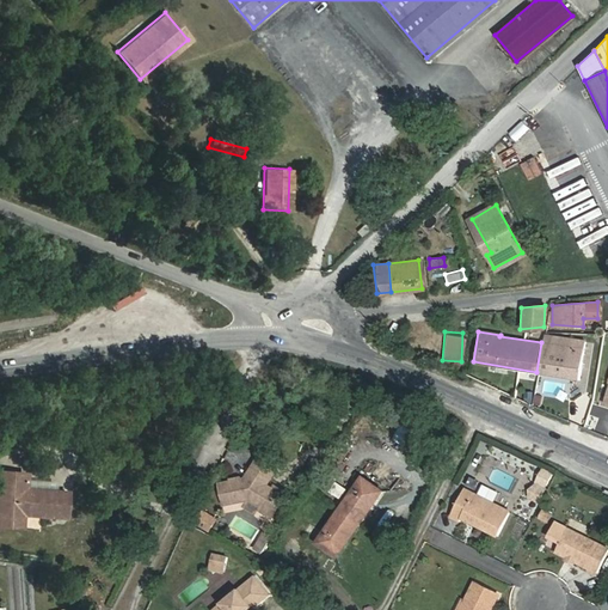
[(541,342),(582,349),(583,340),(542,334),(541,342)]
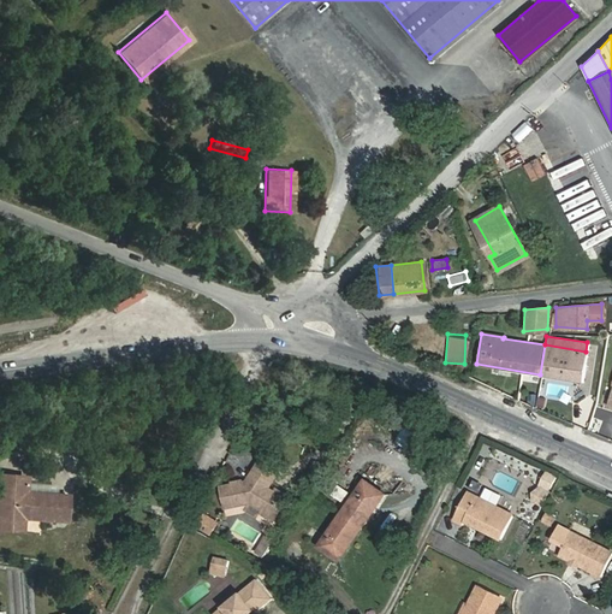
[(545,344),(540,375),(581,381),(586,352),(545,344)]
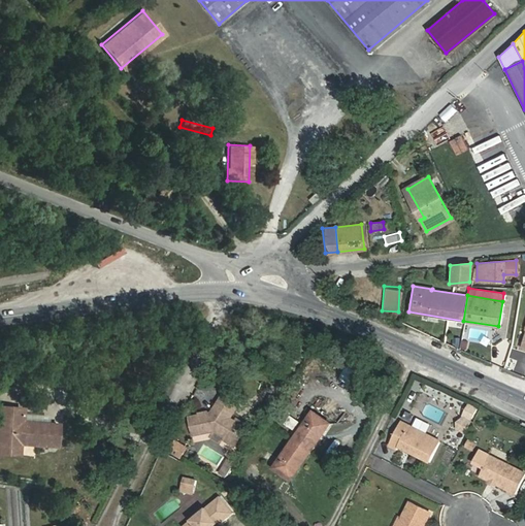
[(199,414),(189,416),(192,433),(214,430),(225,437),(223,439),(232,447),(247,428),(236,421),(235,423),(229,419),(238,405),(224,395),(211,412),(206,413),(206,411),(198,413),(199,414)]
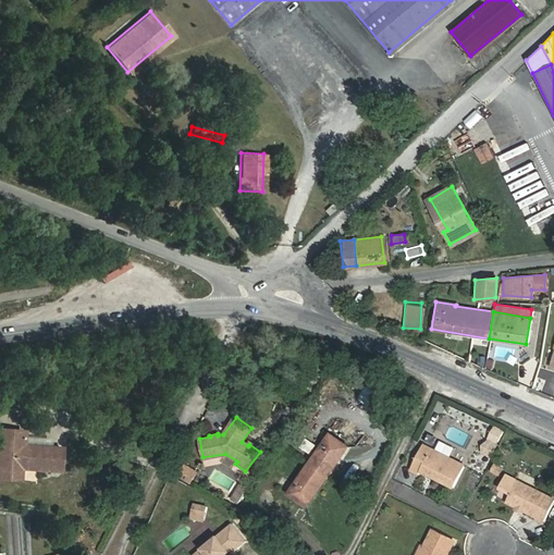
[(19,445),(20,430),(0,428),(0,463),(7,464),(5,478),(16,479),(17,466),(56,468),(57,447),(19,445)]
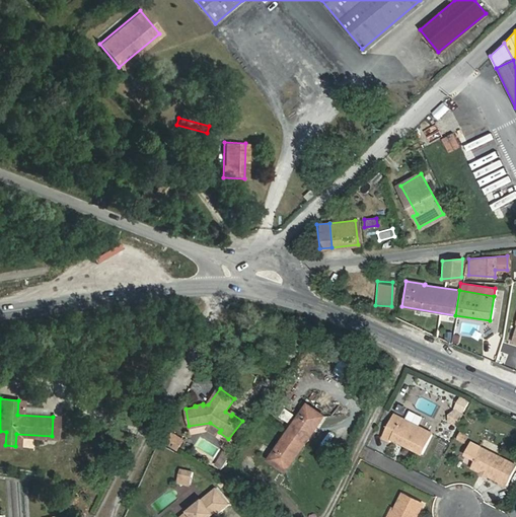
[(305,403),(286,431),(303,443),(322,416),(305,403)]
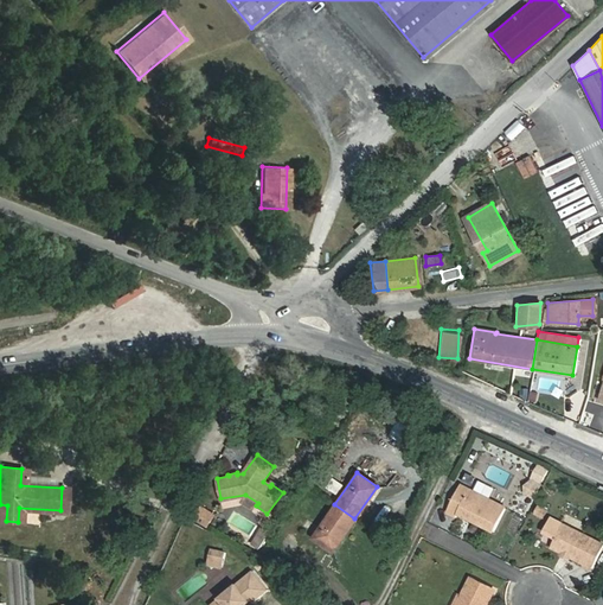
[(531,496),(537,484),(528,479),(521,491),(531,496)]
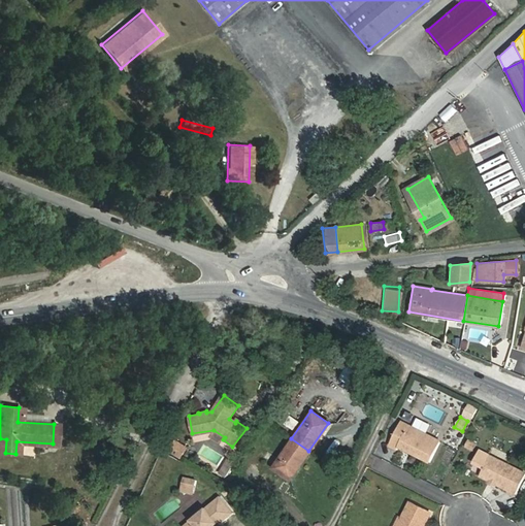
[(396,446),(427,461),(438,439),(399,420),(387,445),(394,448),(396,446)]
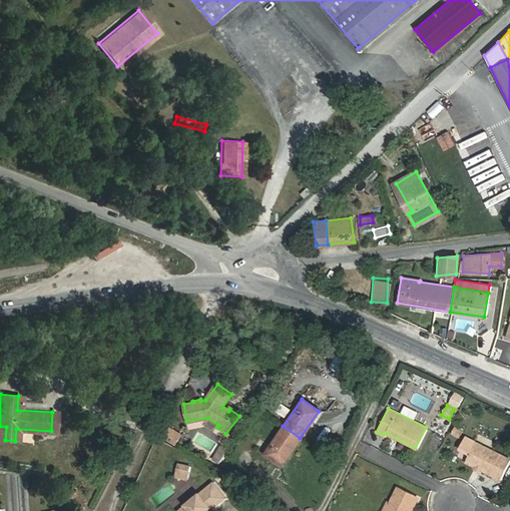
[(164,440),(175,444),(180,430),(169,426),(164,440)]
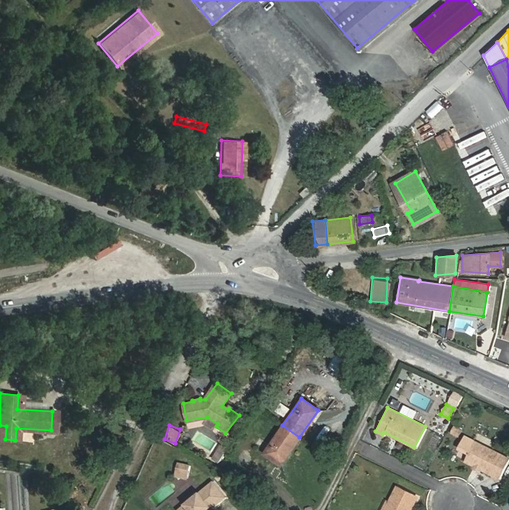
[(299,437),(282,425),(263,452),(280,464),(299,437)]
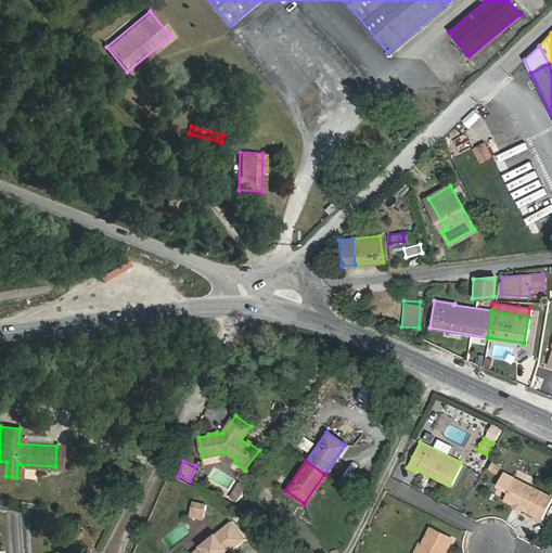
[(513,477),(502,499),(511,503),(513,501),(526,508),(525,511),(540,518),(550,497),(513,477)]
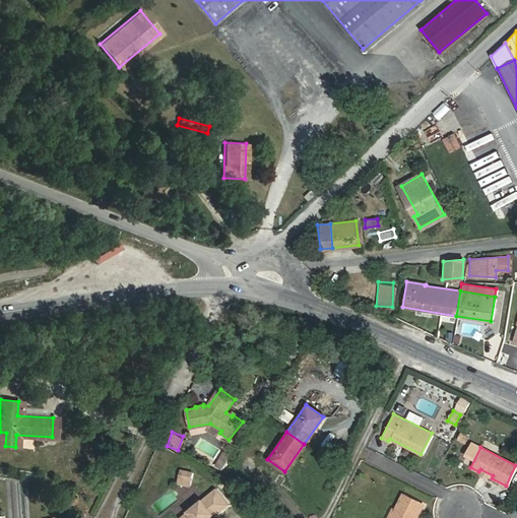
[(222,451),(219,457),(224,461),(229,455),(222,451)]
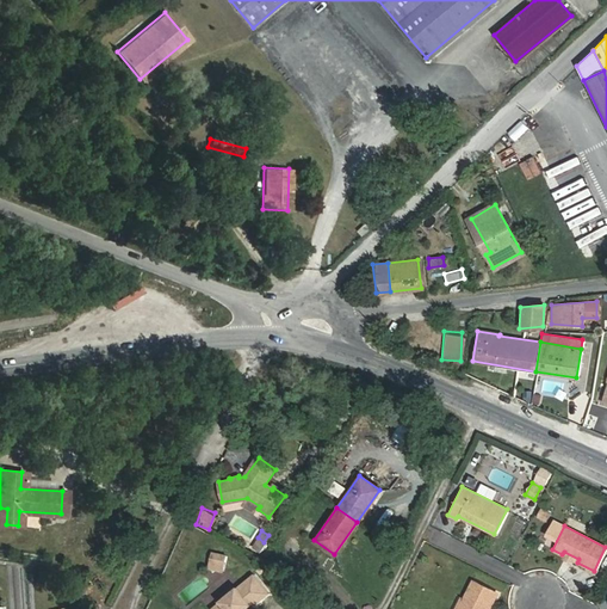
[(258,537),(252,546),(258,551),(264,542),(258,537)]
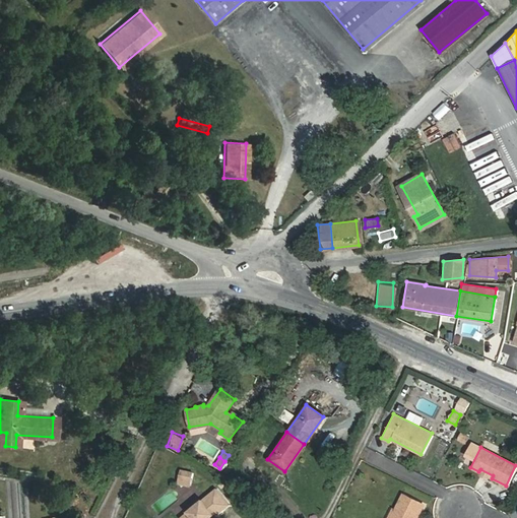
[(188,484),(192,469),(179,466),(175,481),(188,484)]
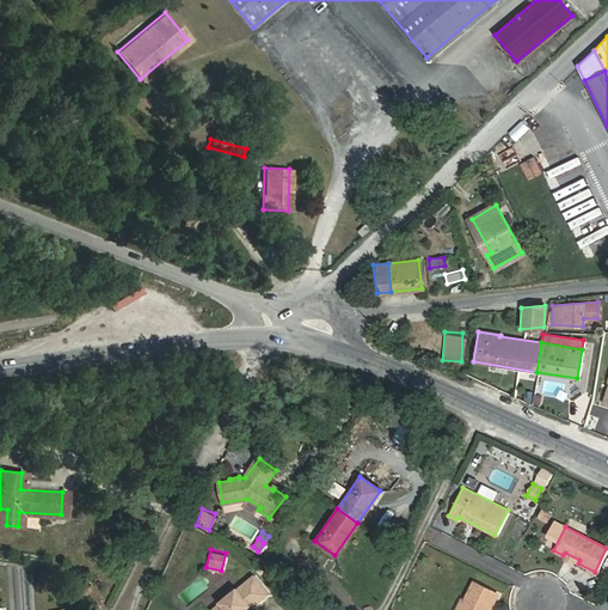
[(247,609),(268,593),(251,574),(208,609),(247,609)]
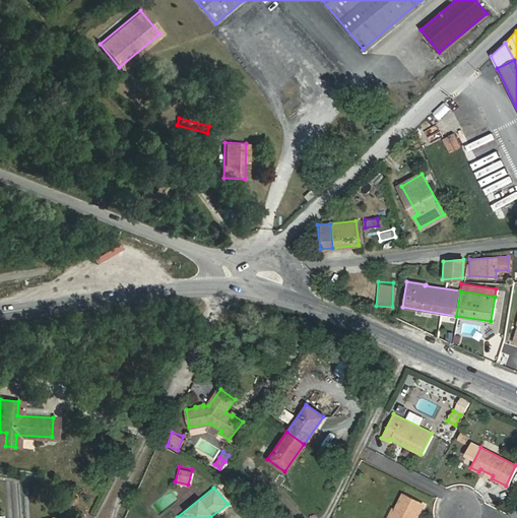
[(412,517),(421,504),(401,494),(389,517),(412,517)]
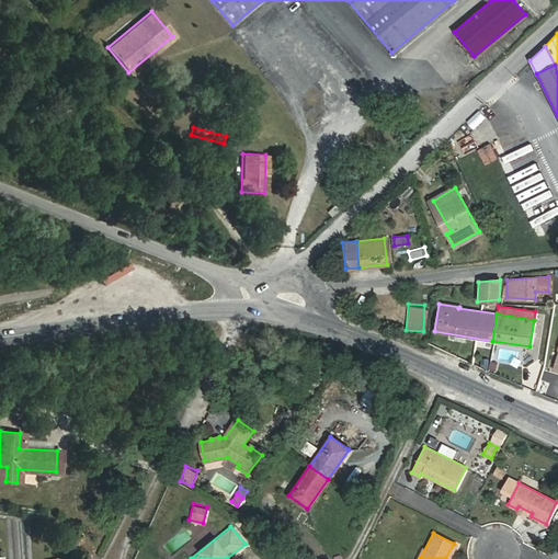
[(288,549),(277,543),(271,551),(283,558),(288,549)]
